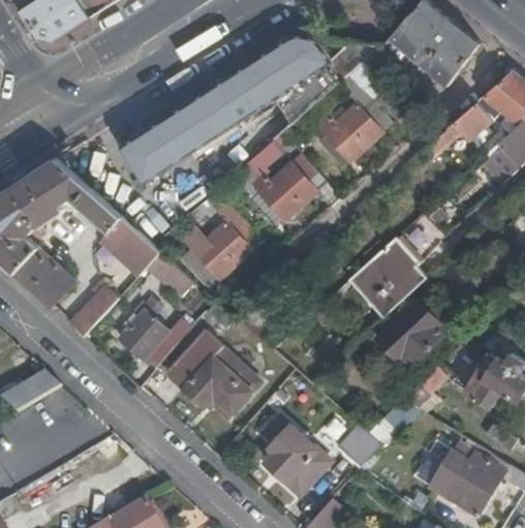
[(13,0),(36,35),(54,38),(87,17),(75,0),(13,0)]
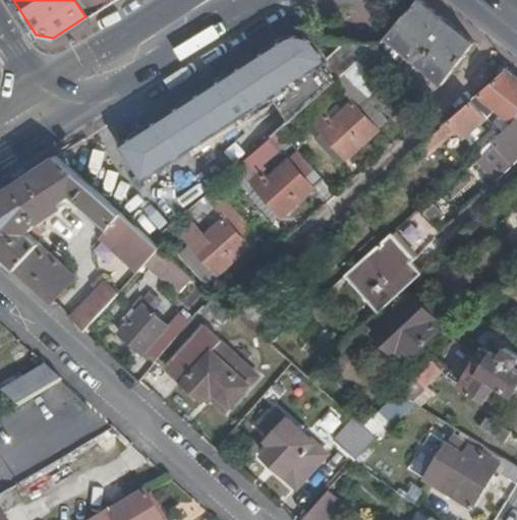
[(74,0),(85,16),(110,0),(74,0)]
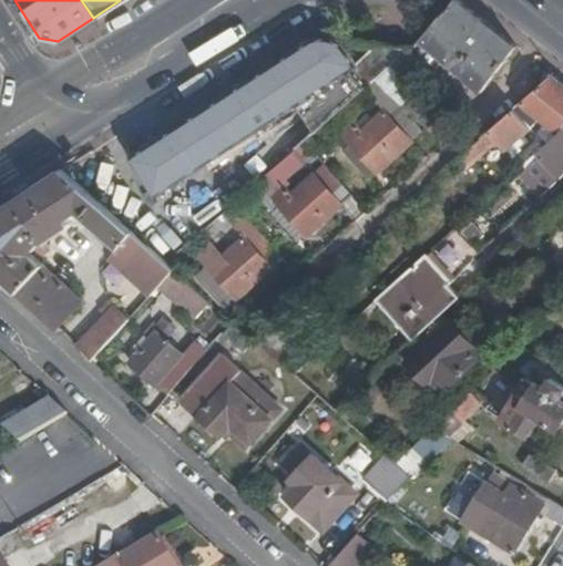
[(454,0),(419,41),(479,92),(514,45),(454,0)]
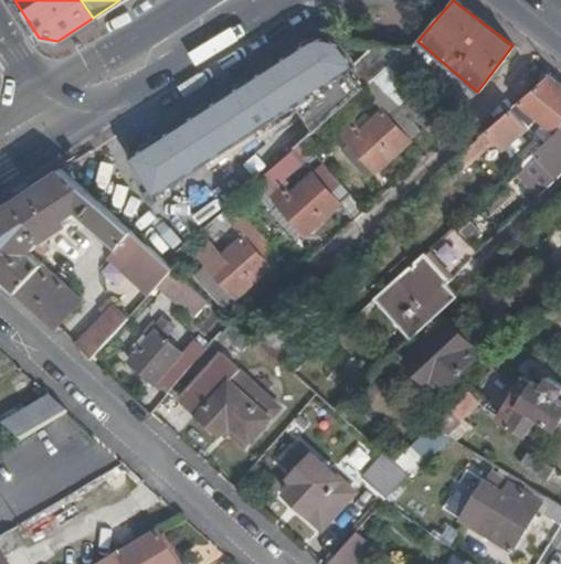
[(328,39),(316,36),(295,51),(128,159),(154,199),(293,107),(314,132),(337,112),(361,91),(347,72),(356,65),(342,46),(328,39)]
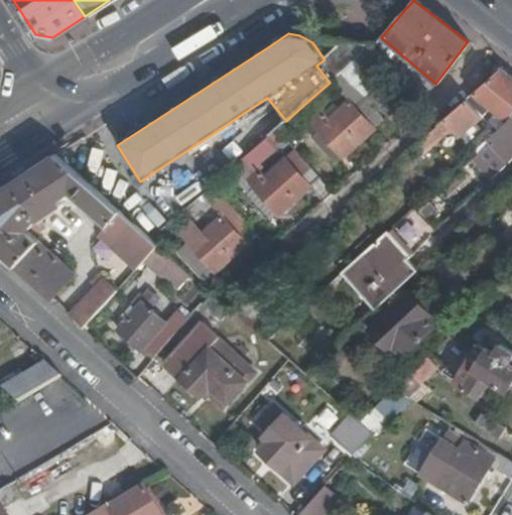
[(325,59),(316,66),(330,83),(341,74),(372,46),(375,43),(350,40),(325,59)]
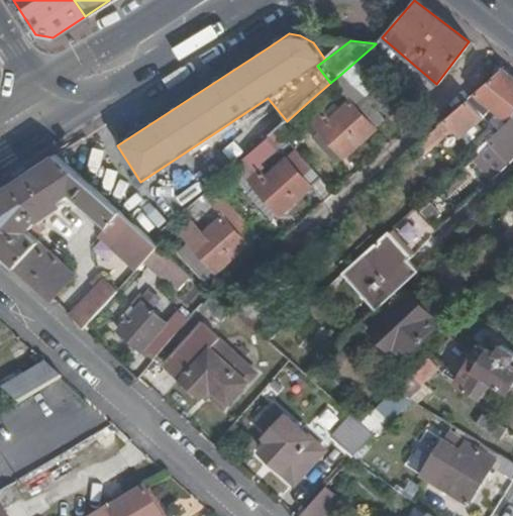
[(384,59),(373,46),(357,61),(368,72),(384,59)]
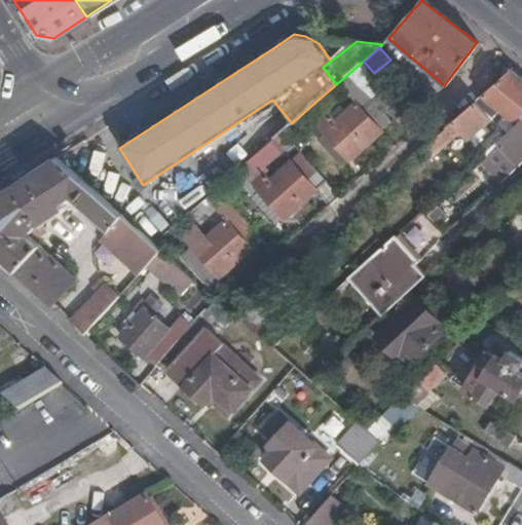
[(364,62),(347,75),(389,119),(394,123),(405,100),(380,74),(376,76),(374,73),(364,62)]
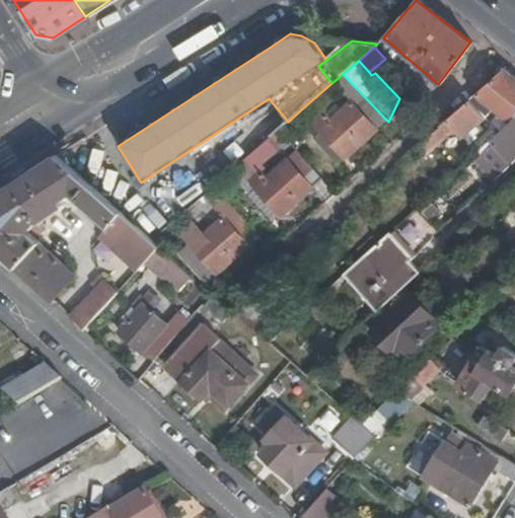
[(514,112),(514,76),(504,68),(409,152),(415,159),(420,155),(423,158),(453,132),(460,139),(482,119),(480,116),(489,106),(507,123),(514,112)]
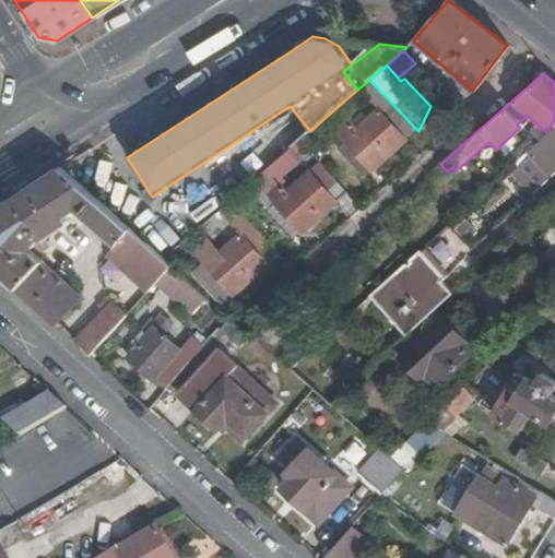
[(353,131),(347,125),(335,133),(367,170),(402,141),(402,137),(414,127),(369,80),(357,90),(376,111),(353,131)]
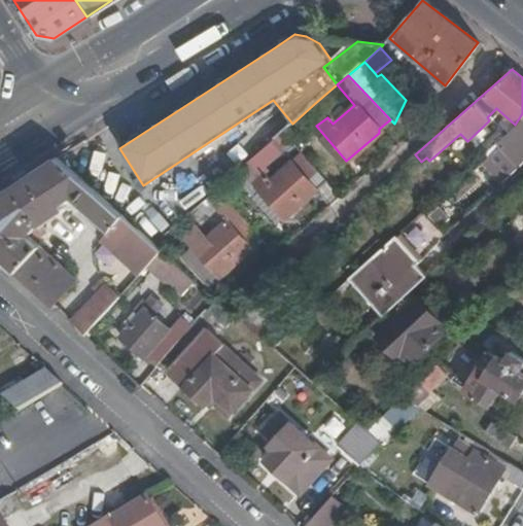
[(522,113),(515,125),(496,141),(512,156),(522,145),(522,113)]
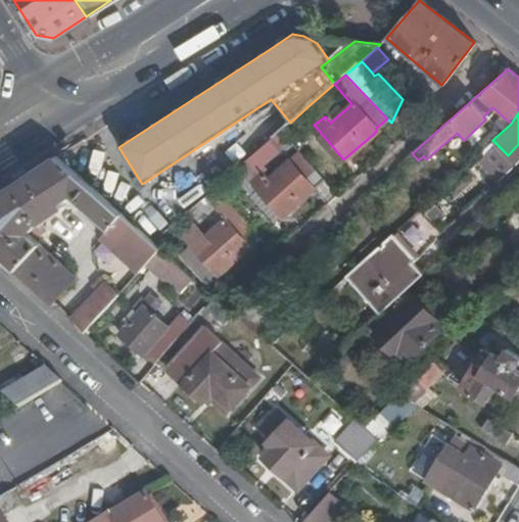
[(314,125),(308,130),(338,164),(343,159),(314,125)]
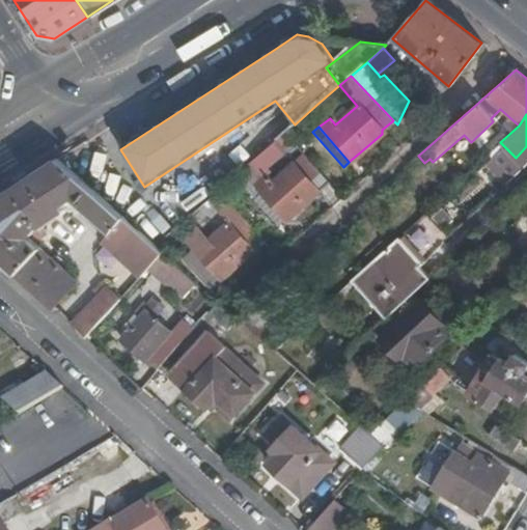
[(294,145),(283,134),(241,171),(251,184),(294,145)]
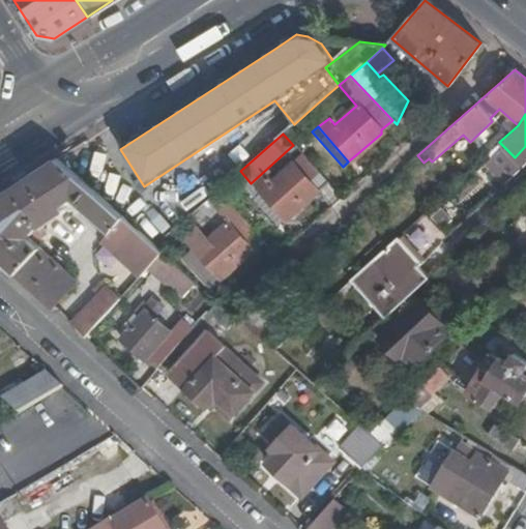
[(263,178),(253,186),(282,221),(326,182),(302,155),(269,184),(263,178)]
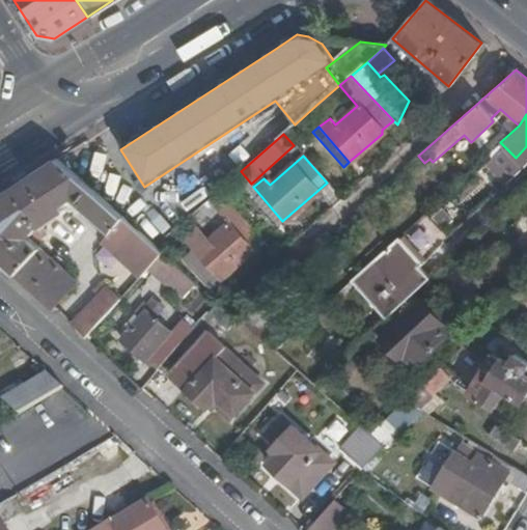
[(154,247),(53,159),(0,193),(0,261),(11,272),(52,308),(76,283),(27,239),(35,229),(40,231),(44,229),(48,234),(63,224),(61,217),(63,212),(59,204),(67,199),(109,234),(103,243),(141,277),(150,266),(162,254),(154,247)]
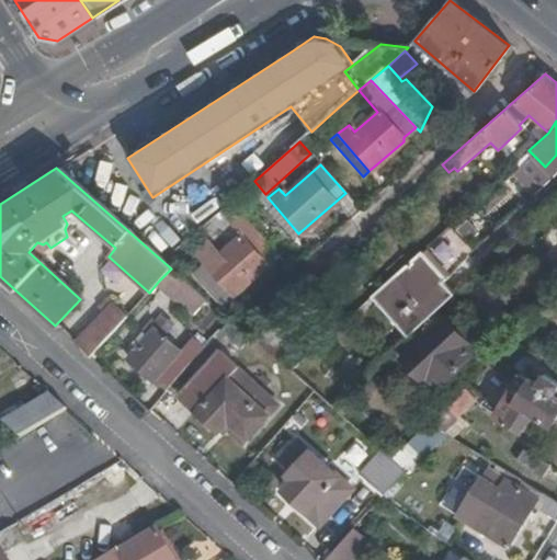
[(268,197),(260,204),(293,240),(298,233),(268,197)]
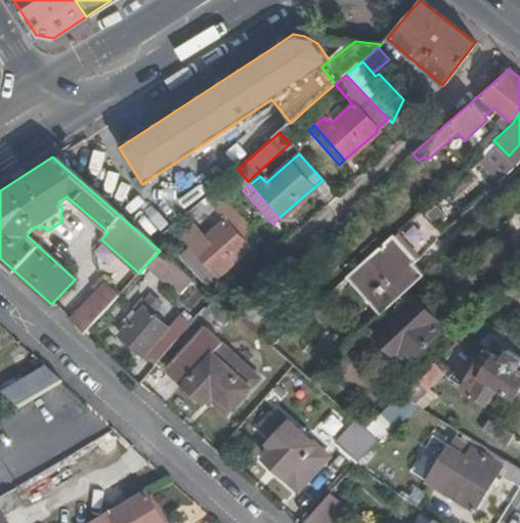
[(246,249),(246,247),(257,237),(214,189),(203,199),(223,222),(206,238),(199,230),(186,242),(193,251),(182,261),(203,284),(209,278),(213,275),(215,275),(246,249)]
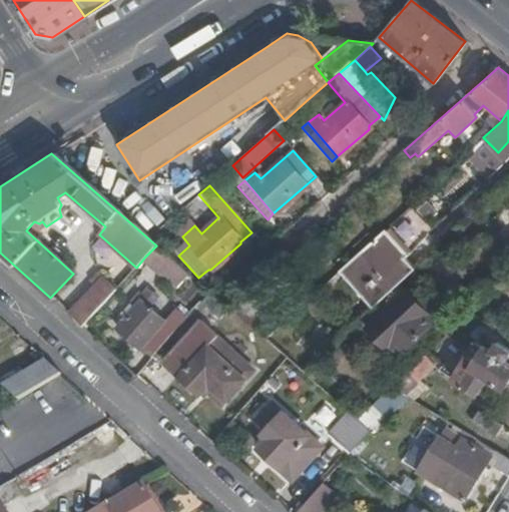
[(382,229),(336,274),(371,311),(412,271),(402,259),(405,256),(382,229)]
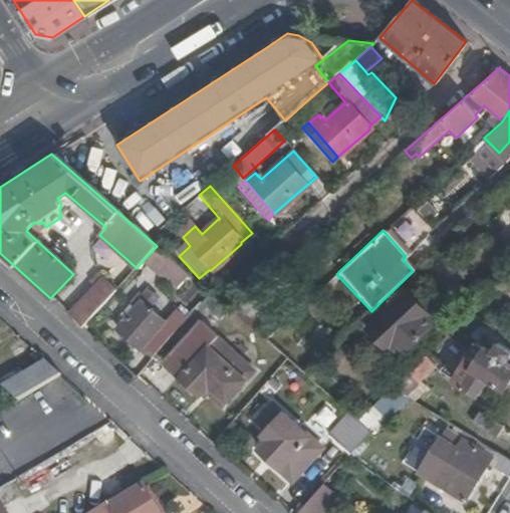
[(146,257),(177,286),(189,273),(157,246),(146,257)]
